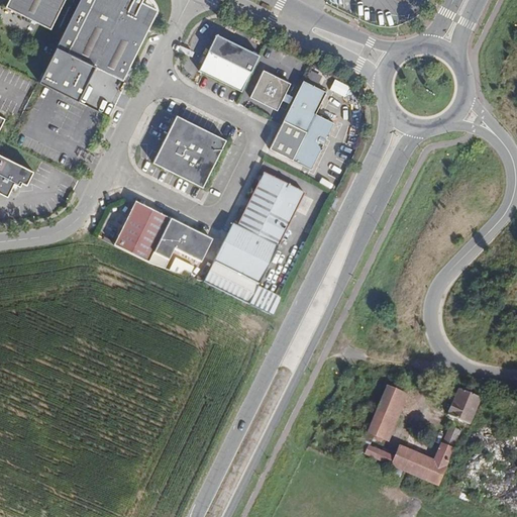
[(11,0),(7,8),(52,30),(67,0),(11,0)]
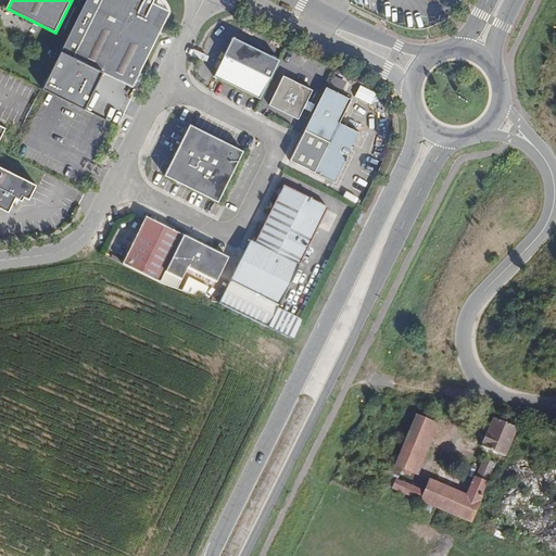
[(165,21),(163,20),(165,15),(151,8),(152,3),(153,0),(142,0),(141,3),(138,2),(139,0),(86,0),(42,90),(84,111),(102,74),(131,88),(158,36),(165,21)]
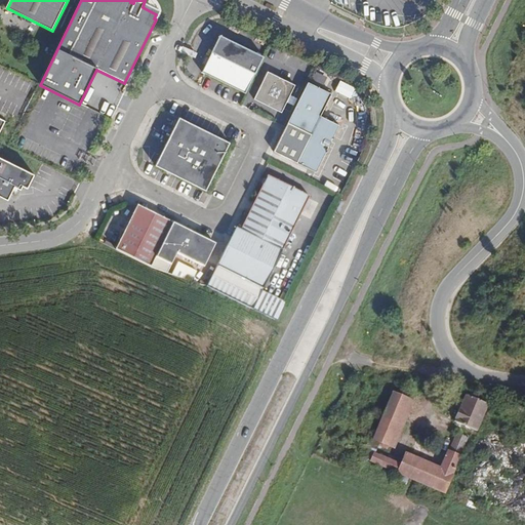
[(154,18),(156,19),(159,11),(144,3),(143,7),(156,14),(154,18)]
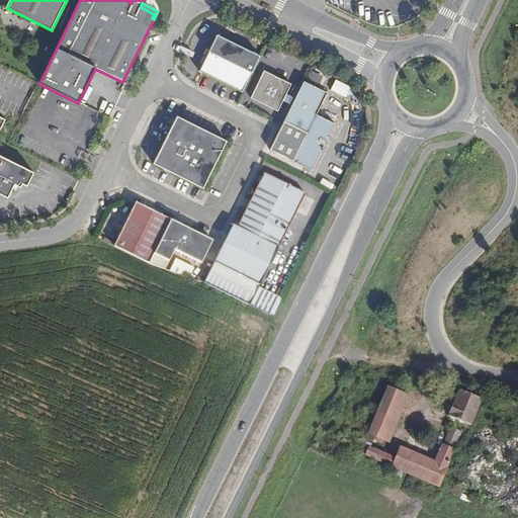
[(242,92),(259,56),(218,35),(200,71),(242,92)]
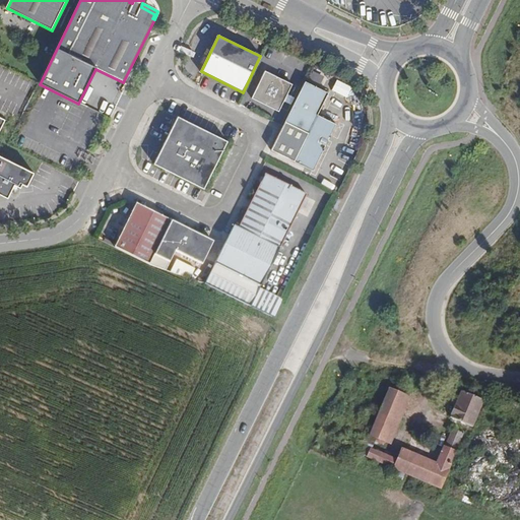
[(278,111),(293,84),(265,70),(252,98),(278,111)]
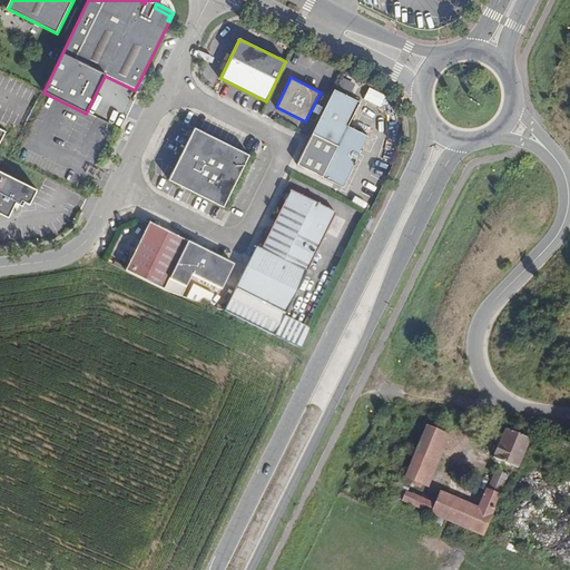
[(379,106),(384,95),(367,87),(362,98),(379,106)]
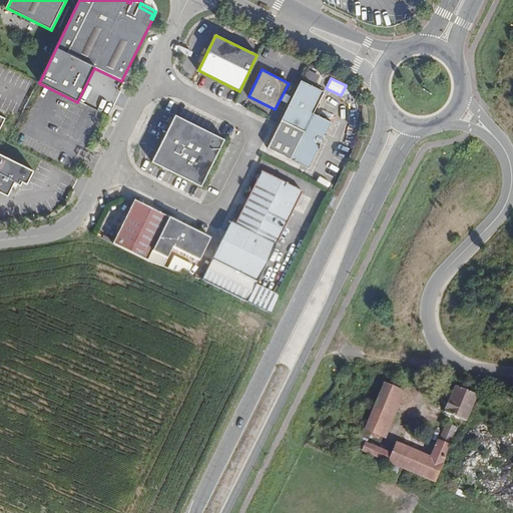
[(279,124),(268,148),(310,168),(332,122),(314,113),(324,92),(301,80),(279,124)]
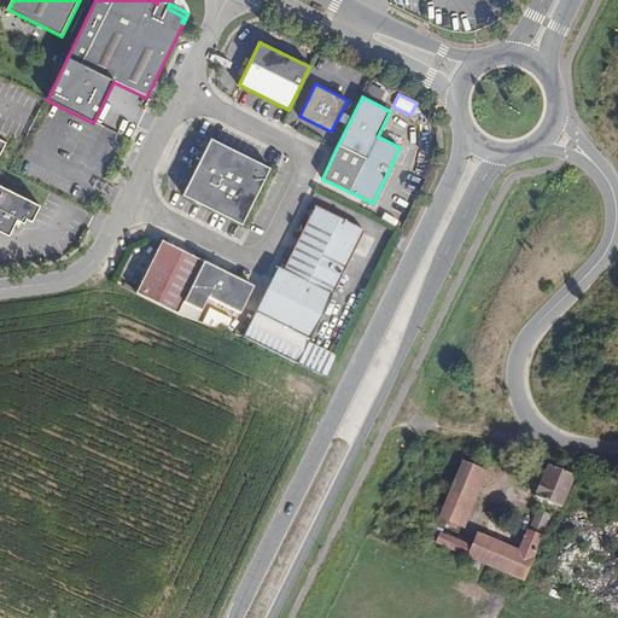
[(0,229),(9,234),(17,219),(24,222),(27,219),(31,221),(40,204),(0,185),(0,152),(6,141),(0,138),(0,229)]
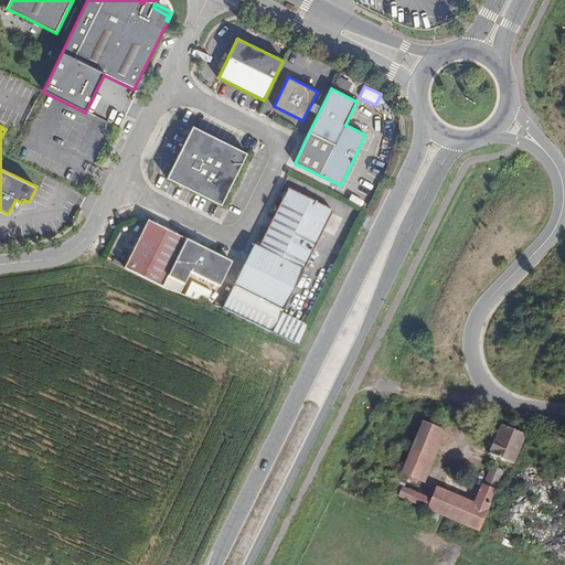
[(221,205),(247,153),(193,126),(167,178),(221,205)]
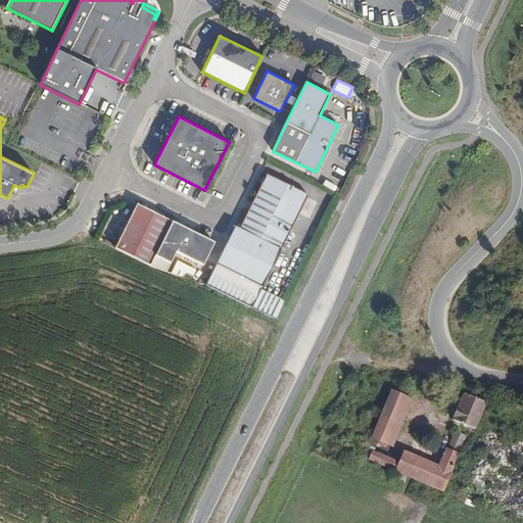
[(248,212),(240,229),(282,250),(308,196),(268,176),(248,212)]
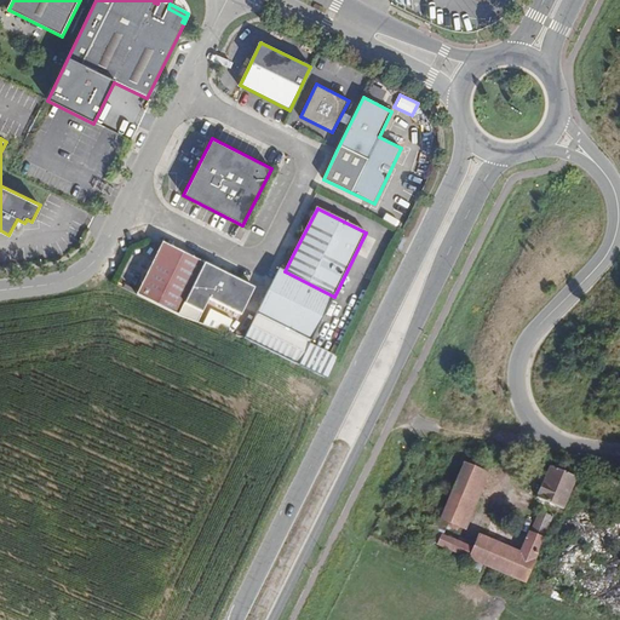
[(136,294),(178,315),(204,263),(161,242),(136,294)]
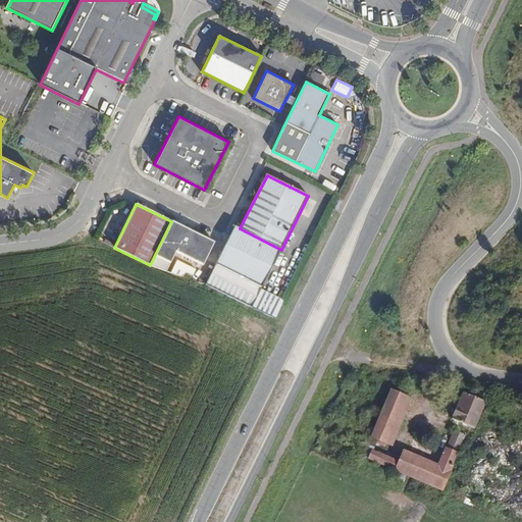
[(171,221),(150,265),(165,273),(175,252),(201,264),(205,262),(214,243),(171,221)]
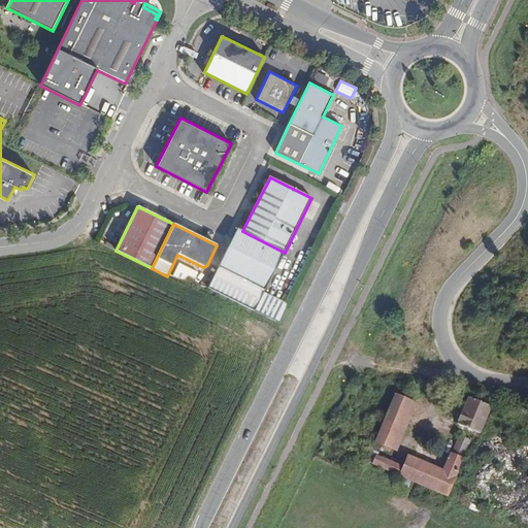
[(237,229),(229,246),(234,249),(242,231),(237,229)]
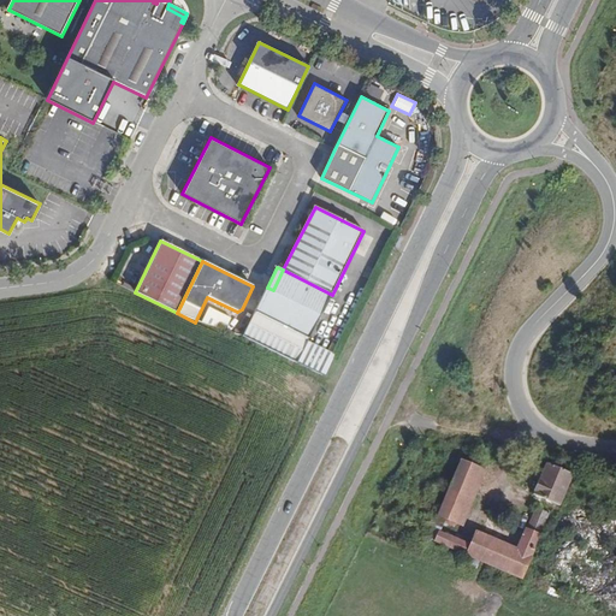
[(243,336),(256,343),(298,363),(308,342),(332,295),(283,270),(273,290),(267,288),(265,292),(243,336)]
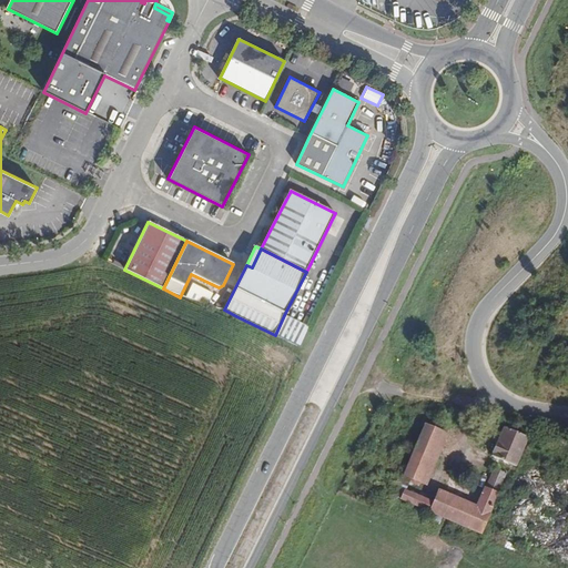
[(284,315),(275,335),(301,348),(305,341),(311,328),(284,315)]
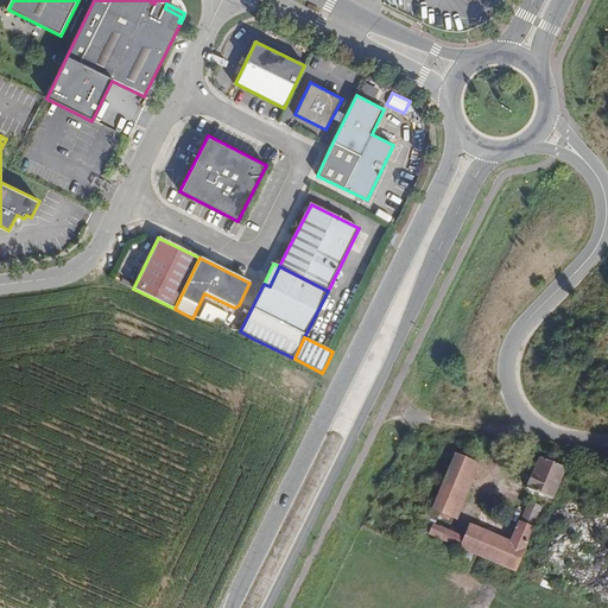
[(479,461),(460,454),(436,508),(448,513),(454,515),(479,461)]
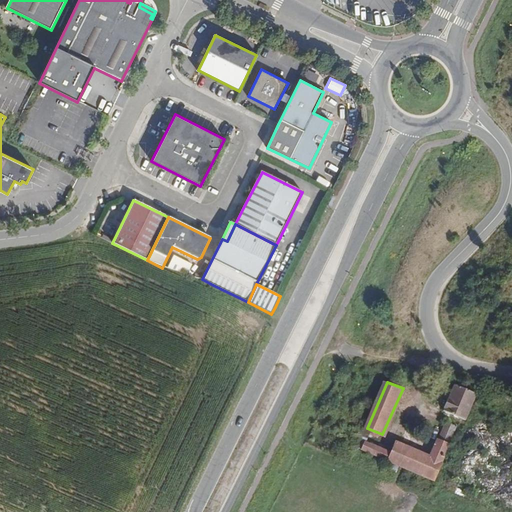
[(467,420),(478,393),(457,385),(445,411),(467,420)]
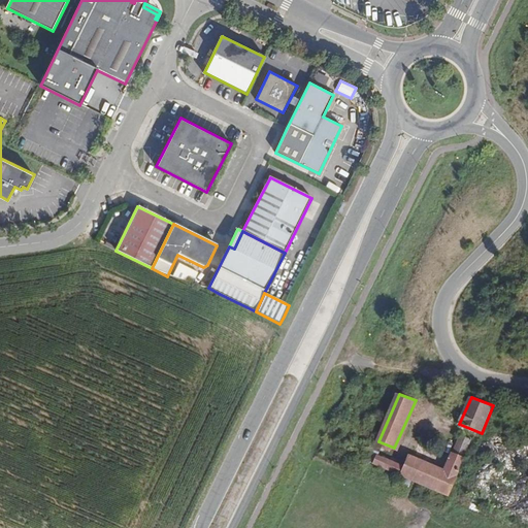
[(389,446),(378,441),(368,464),(449,498),(473,440),(461,436),(444,472),(410,458),(405,470),(381,459),(384,450),(387,451),(389,446)]
